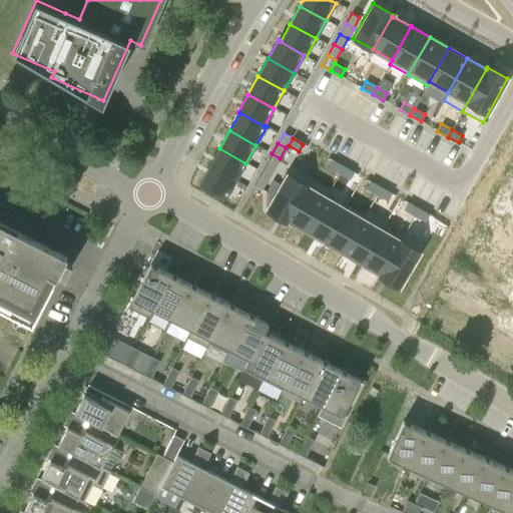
[(219,148),(209,166),(235,180),(245,163),(219,148)]
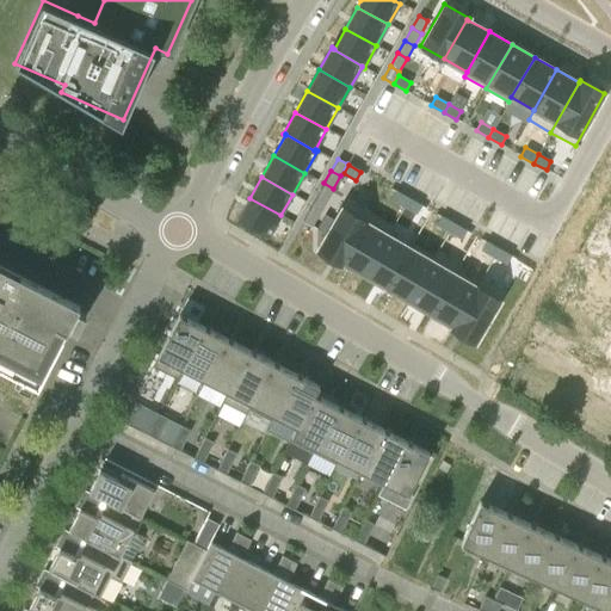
[(323,183),(318,196),(327,201),(333,189),(323,183)]
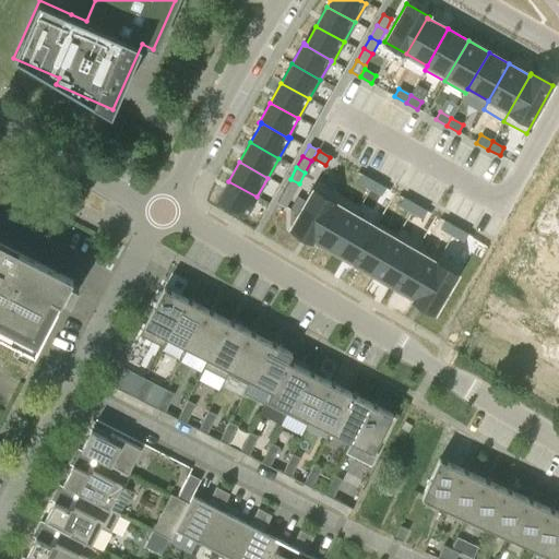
[(358,182),(369,189),(373,181),(363,175),(358,182)]
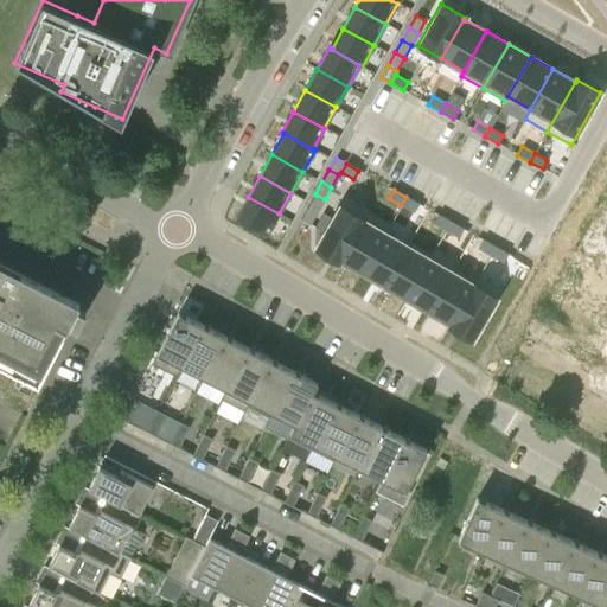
[(315,195),(308,206),(318,212),(325,199),(315,195)]
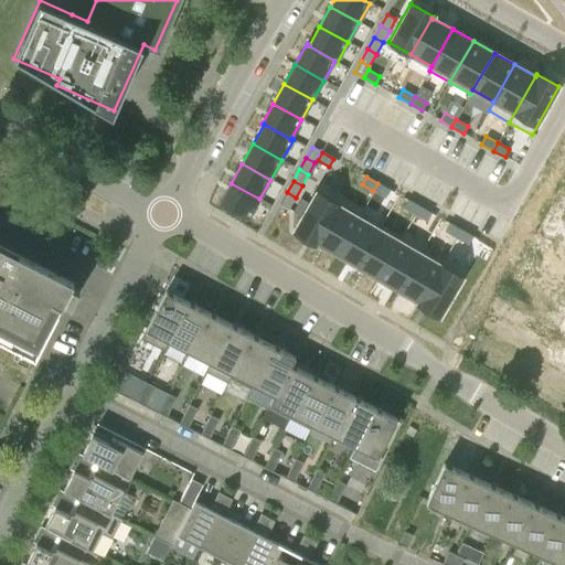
[(231,183),(220,203),(248,220),(259,199),(231,183)]
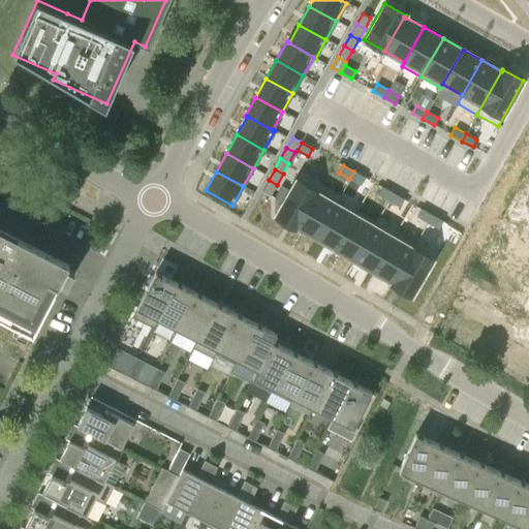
[(301,172),(274,217),(294,228),(296,229),(297,227),(296,226),(320,184),(301,172)]
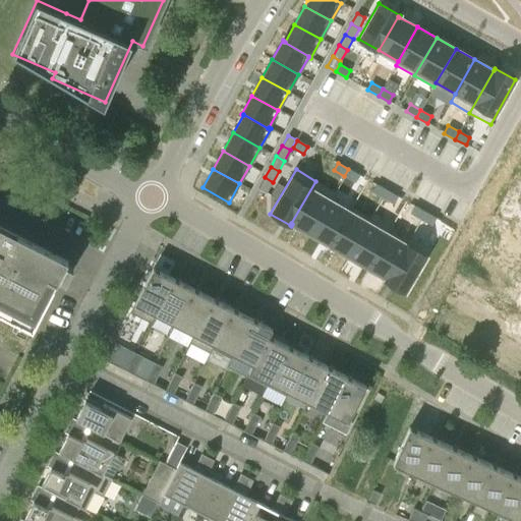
[(359,175),(348,169),(344,176),(355,182),(359,175)]
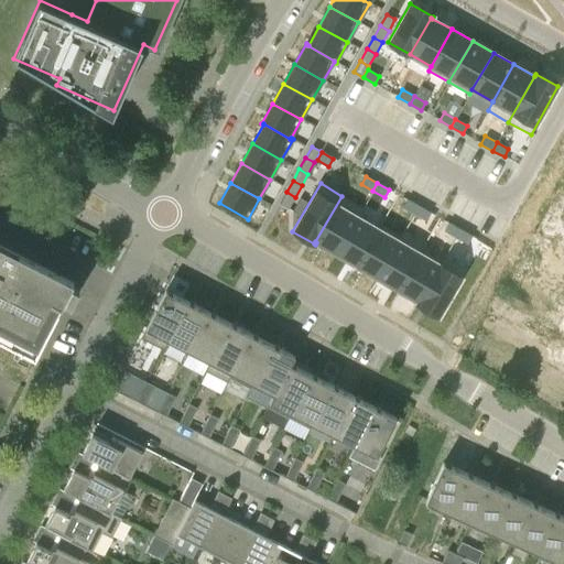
[(286,192),(280,203),(289,208),(295,197),(286,192)]
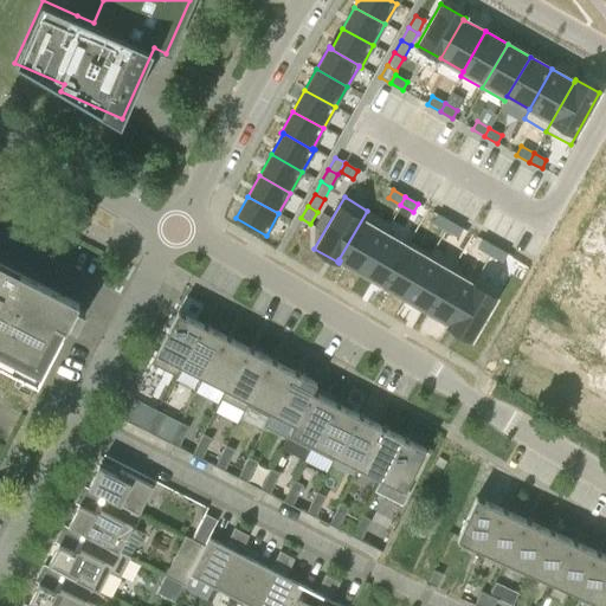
[(367,211),(339,259),(340,260),(361,272),(384,233),(385,233),(391,224),(389,224),(367,211)]
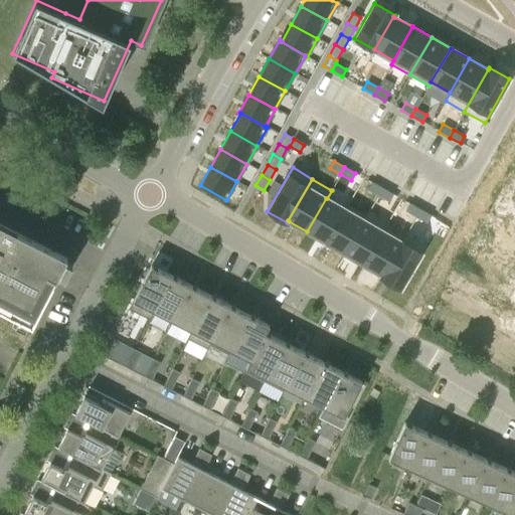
[(367,190),(378,195),(382,188),(371,182),(367,190)]
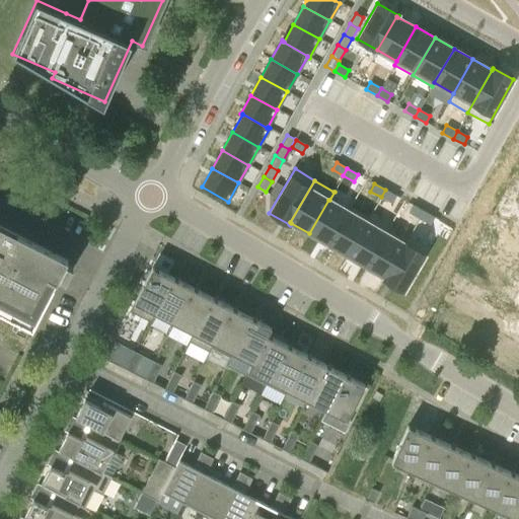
[(395,196),(385,190),(381,197),(391,203),(395,196)]
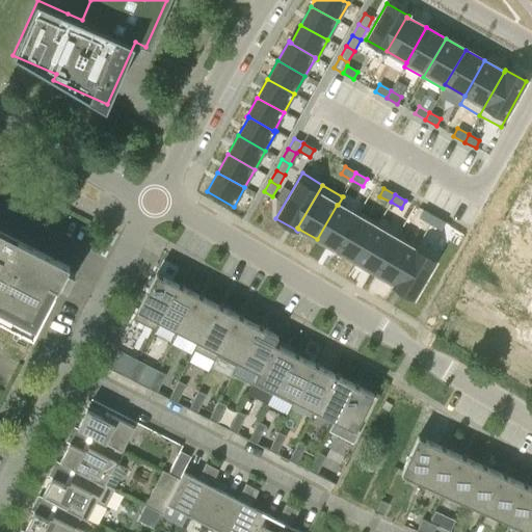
[(337,205),(317,239),(337,250),(356,216),(355,215),(338,205),(337,205)]
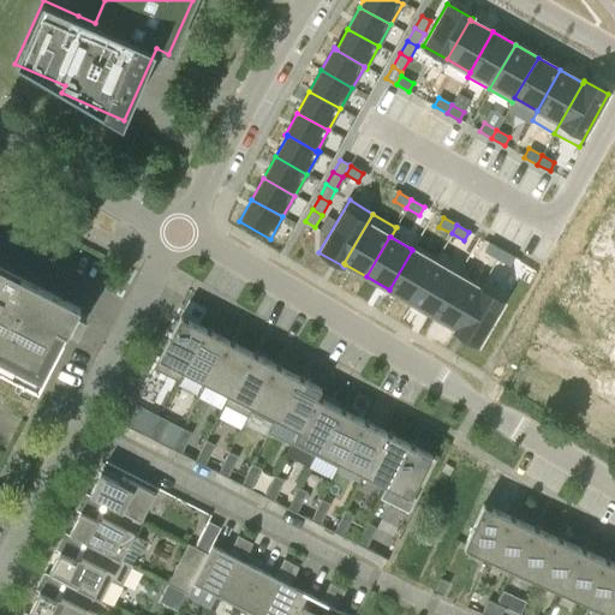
[(412,250),(389,290),(411,303),(437,258),(436,257),(415,245),(413,244),(411,249),(412,250)]
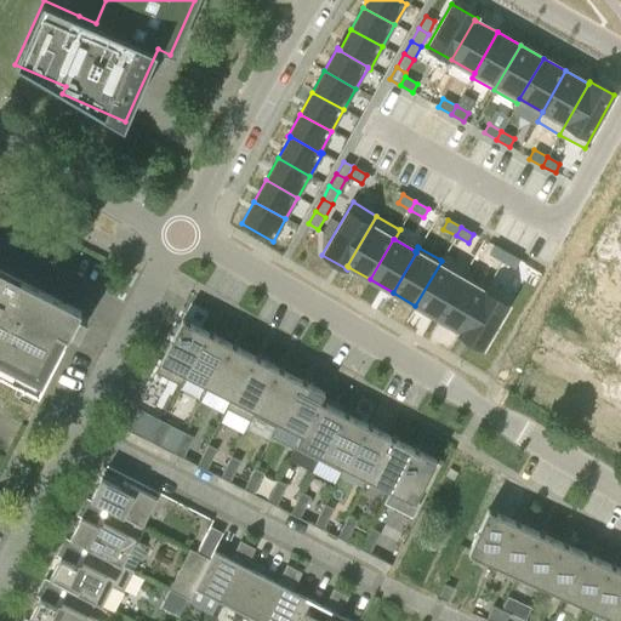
[(489,255),(502,262),(507,254),(494,246),(489,255)]
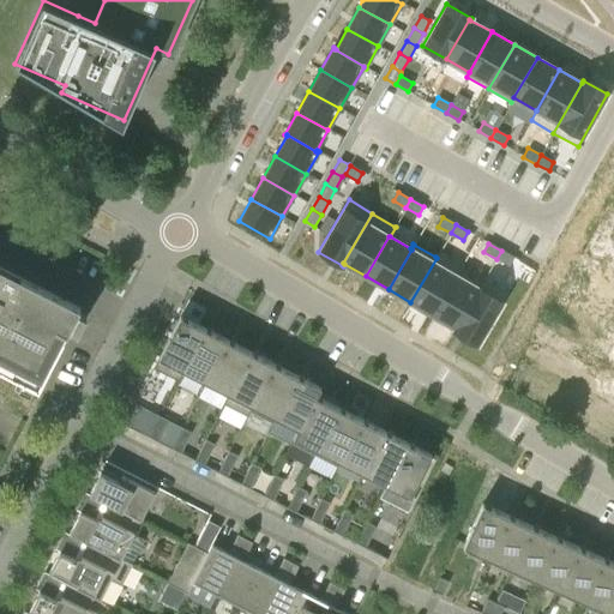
[(513,257),(501,251),(497,259),(509,266),(513,257)]
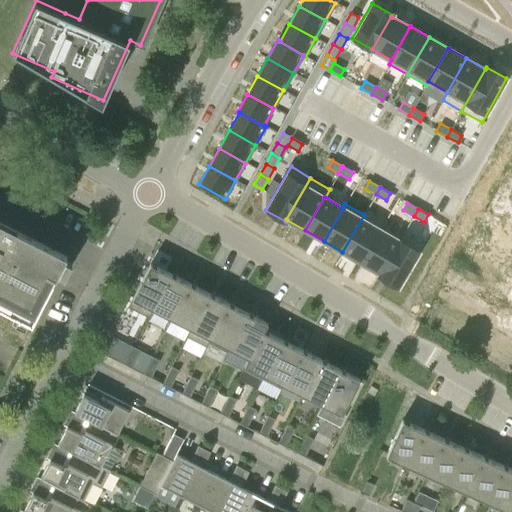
[(364,215),(342,252),(361,263),(383,225),(384,226),(386,222),(385,221),(366,210),(363,214),(364,215)]
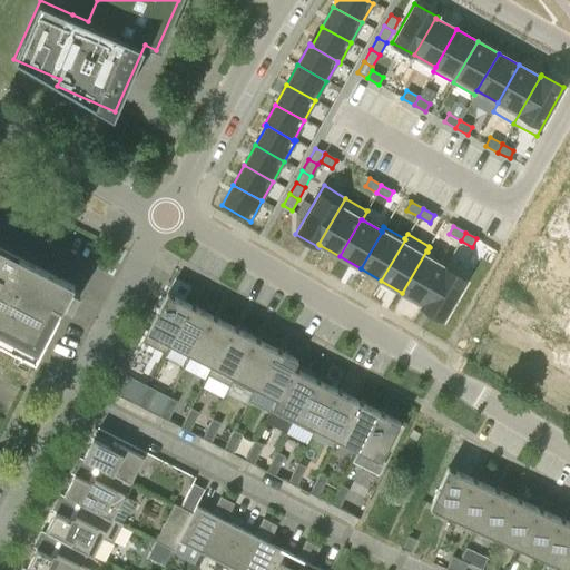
[(0,342),(36,361),(59,315),(74,285),(0,246),(0,342)]
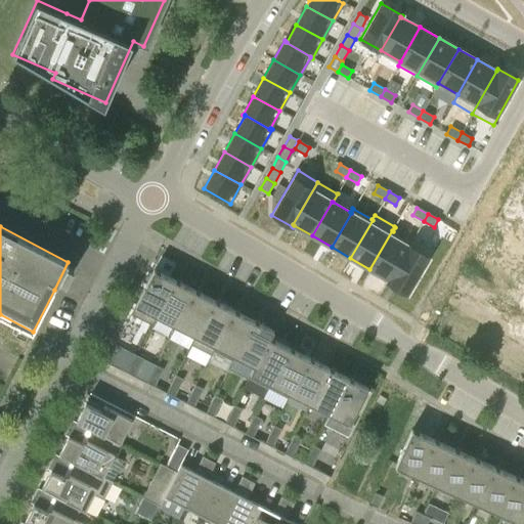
[(392,230),(369,269),(388,279),(389,280),(410,242),(409,242),(393,231),(392,230)]
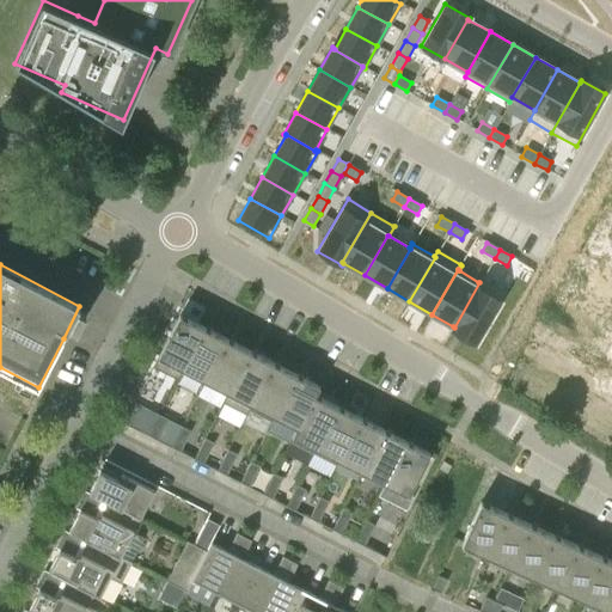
[(453,326),(451,329),(452,329),(476,343),(506,292),(483,277),(482,277),(478,282),(479,282),(454,328),(453,326)]
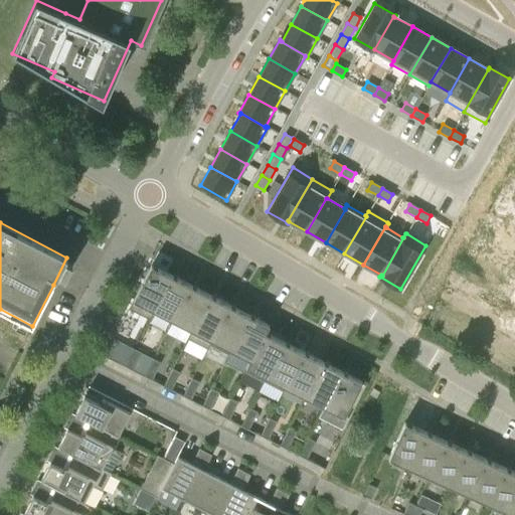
[(153,311),(171,276),(151,266),(129,309),(149,320),(154,311),(153,311)]
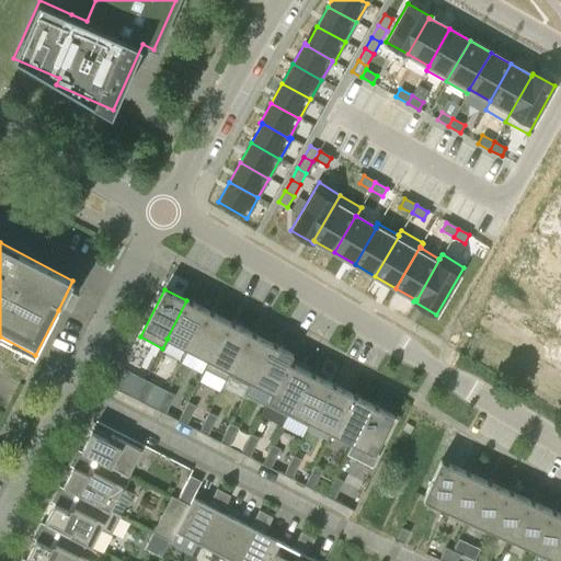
[(207,311),(186,300),(167,339),(168,339),(187,350),(207,311)]
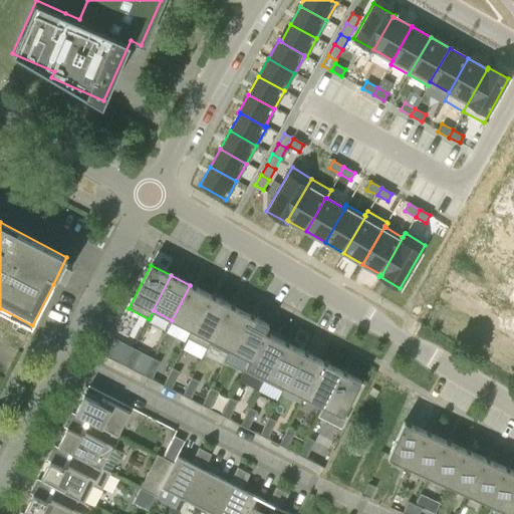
[(172,320),(191,329),(192,329),(210,295),(190,285),(172,320)]
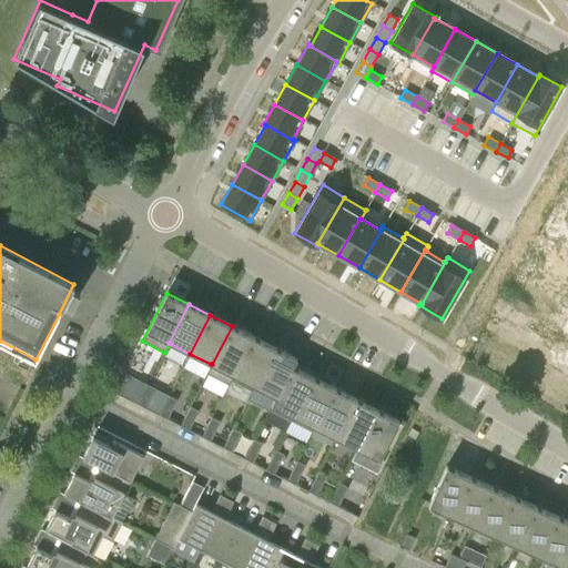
[(212,364),(211,364),(205,373),(229,385),(231,381),(253,336),(232,326),(212,364)]
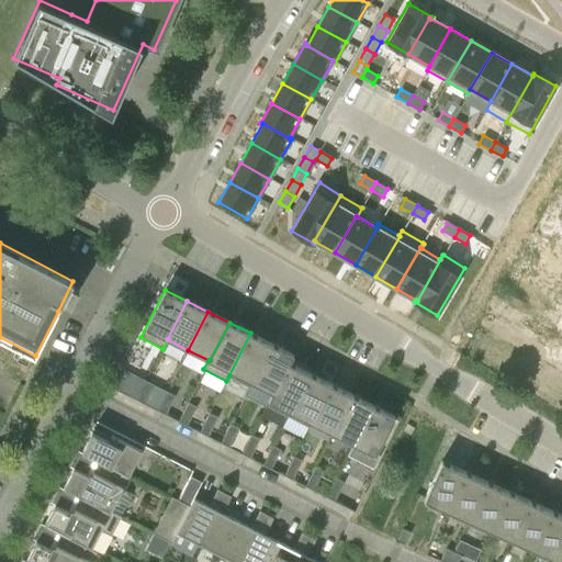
[(271,344),(250,333),(228,377),(249,388),(253,382),(251,382),(271,344)]
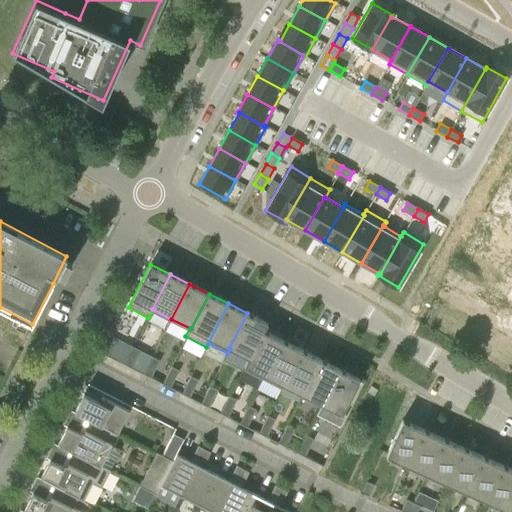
[(267,323),(247,313),(229,348),(230,348),(247,357),(248,358),(263,330),(267,323)]
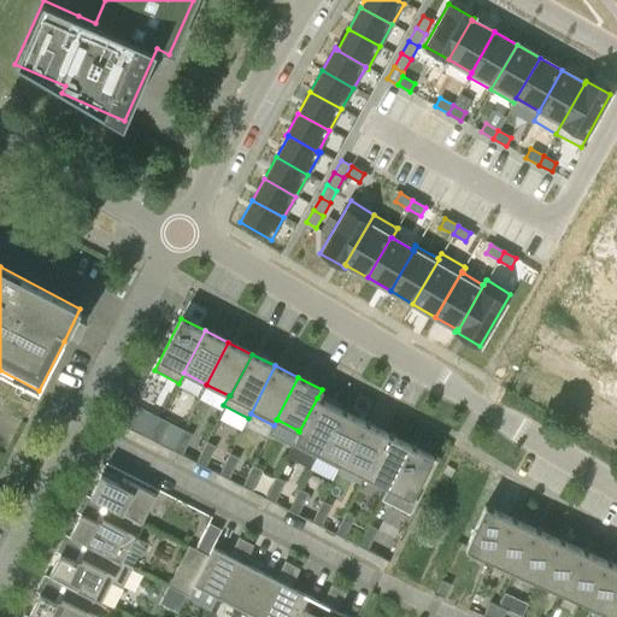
[(299,432),(298,430),(291,445),(316,457),(340,410),(317,398),(299,432)]
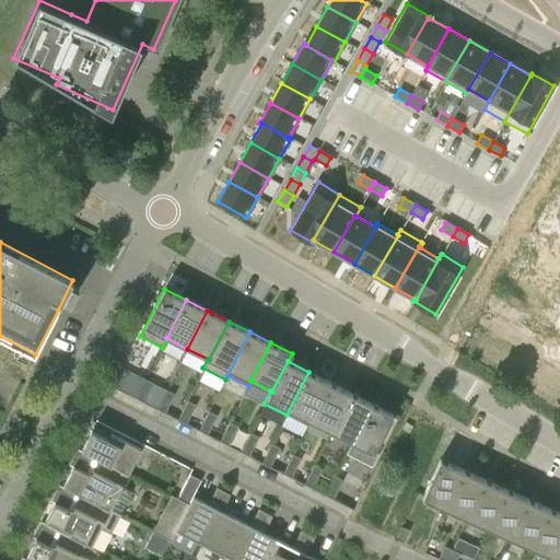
[(123,393),(132,374),(117,368),(108,385),(123,393)]
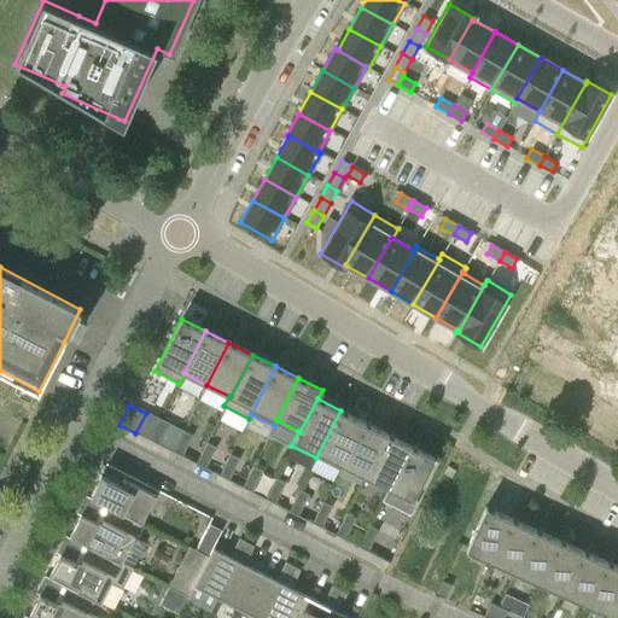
[(340,410),(316,458),(339,470),(342,465),(363,423),(340,410)]
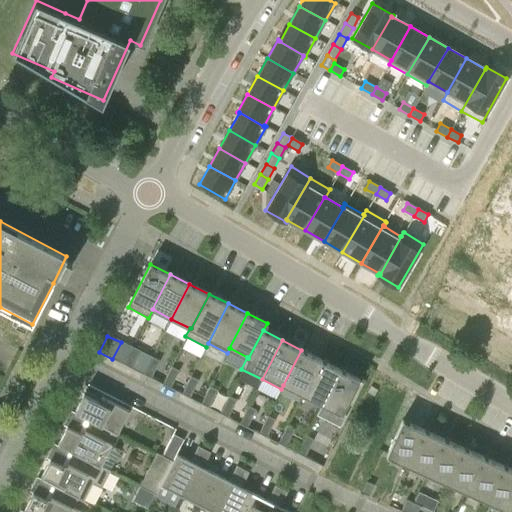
[(320,360),(301,350),(283,385),(302,394),(320,360)]
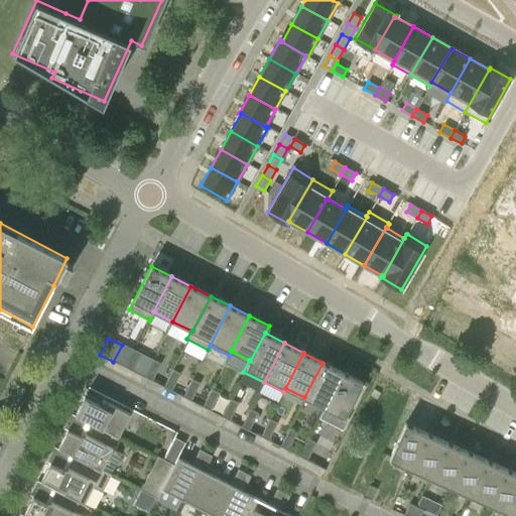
[(130,357),(124,368),(132,372),(138,361),(130,357)]
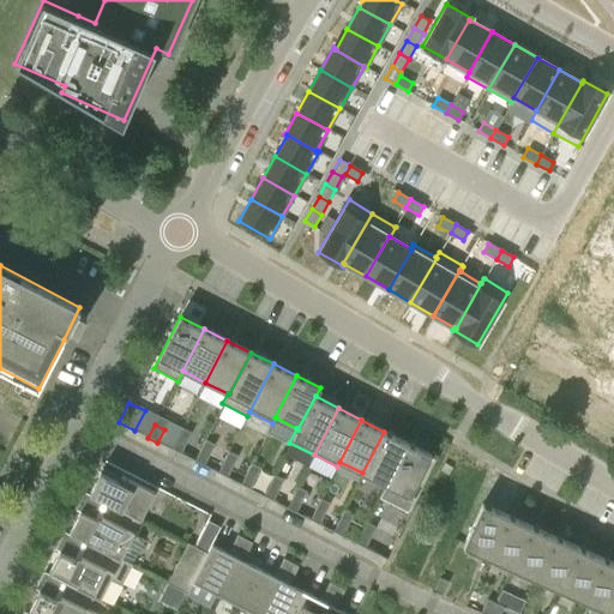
[(384,432),(362,473),(386,485),(408,443),(384,432)]
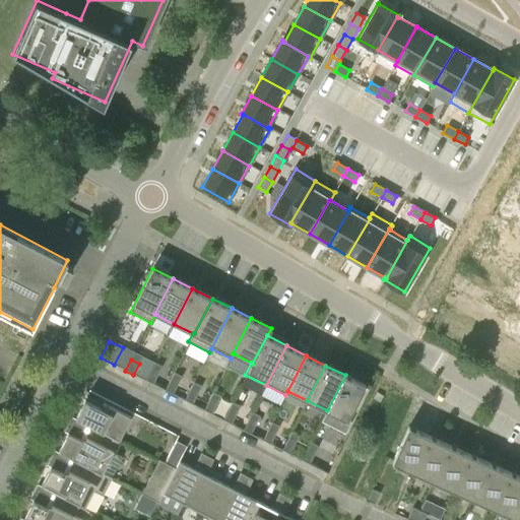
[(150,370),(145,381),(152,385),(158,374),(150,370)]
